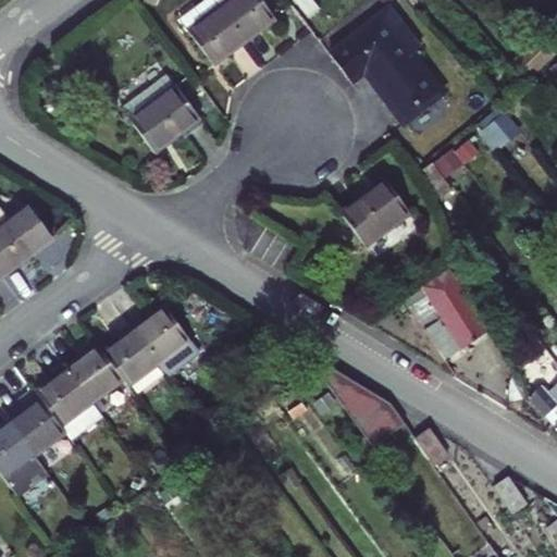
[(211,0),(198,0),(176,17),(212,65),(243,41),(219,10),(211,0)]
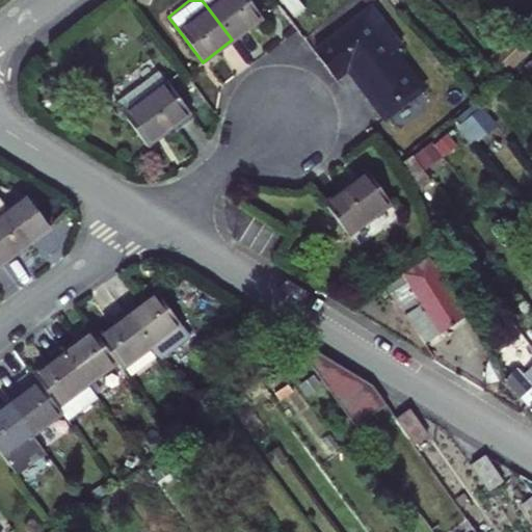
[(202,0),(209,9),(232,40),(262,18),(247,0),(202,0)]
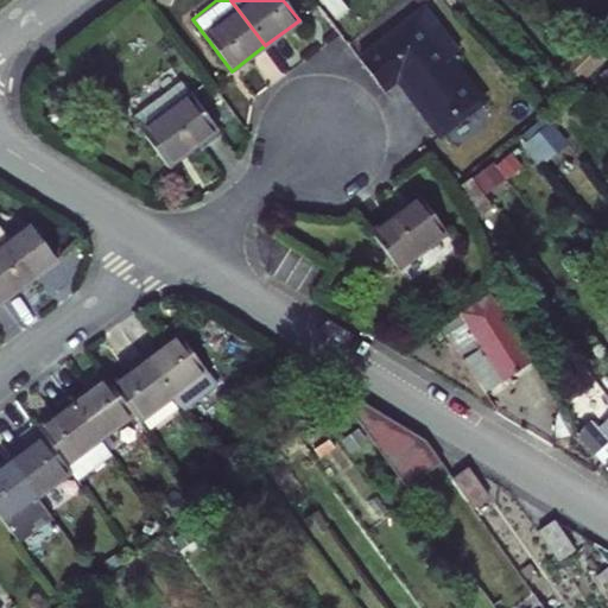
[(339,0),(315,0),(334,25),(349,14),(339,0)]
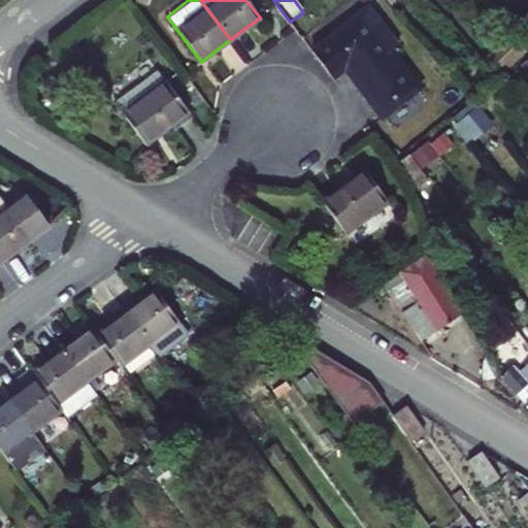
[(315,56),(335,84),(348,74),(351,71),(368,95),(365,98),(385,124),(424,95),(396,57),(402,52),(373,12),(315,56)]
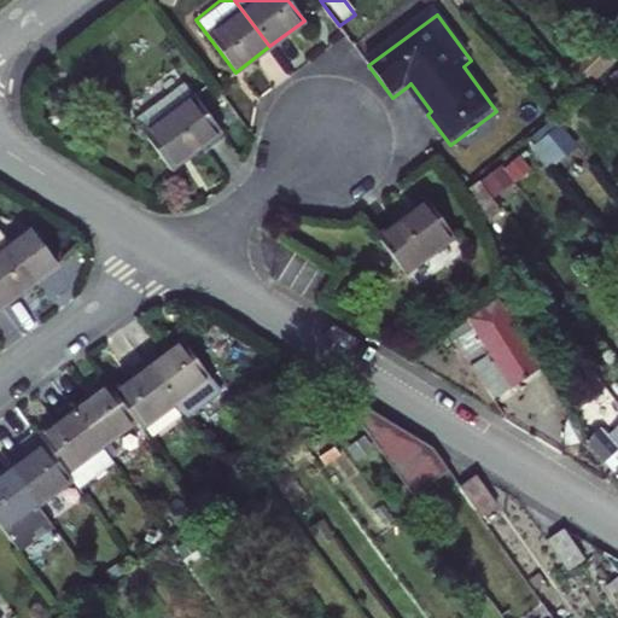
[(427,115),(431,111),(410,83),(407,87),(427,115)]
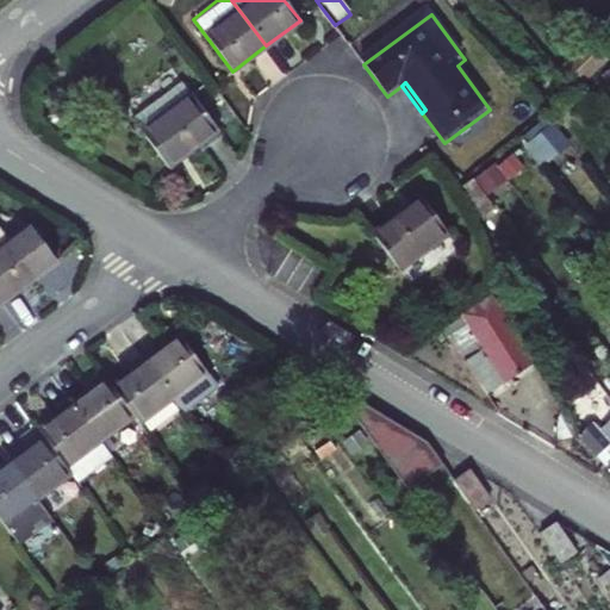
[(142,134),(167,167),(216,131),(191,97),(142,134)]
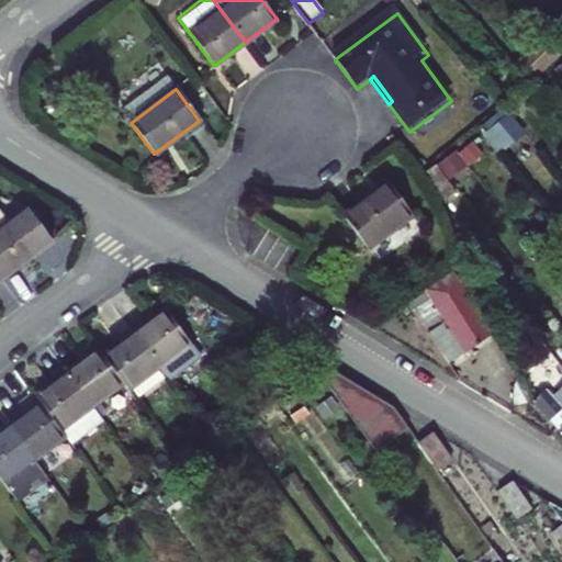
[(504,150),(527,127),(509,110),(486,132),(504,150)]
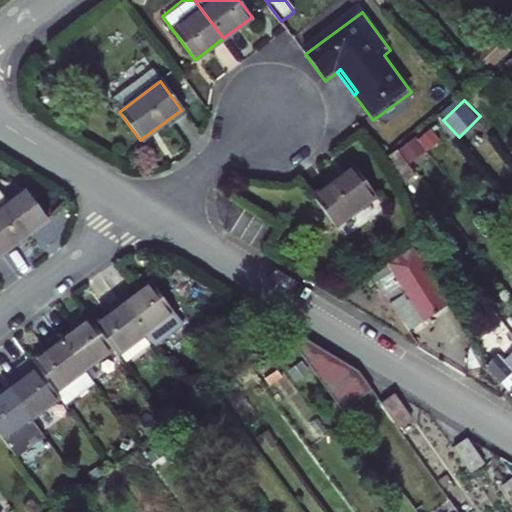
[(432,127),(417,140),(426,153),(443,140),(432,127)]
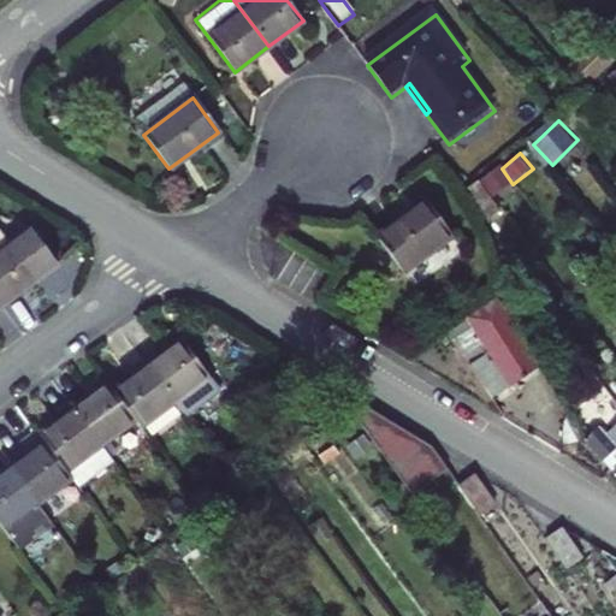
[(451,235),(426,199),(377,236),(404,271),(451,235)]
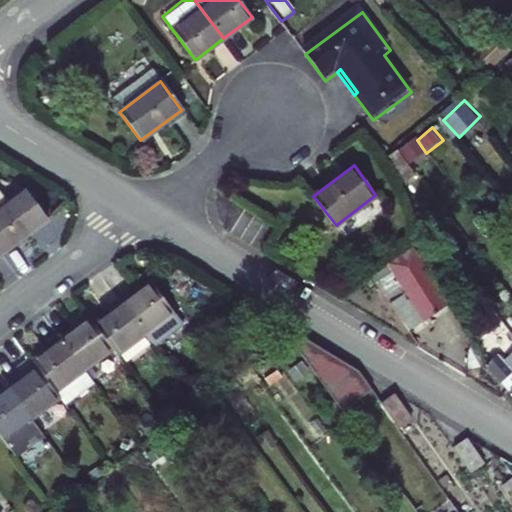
[(6,204),(28,233),(47,219),(25,190),(6,204)]
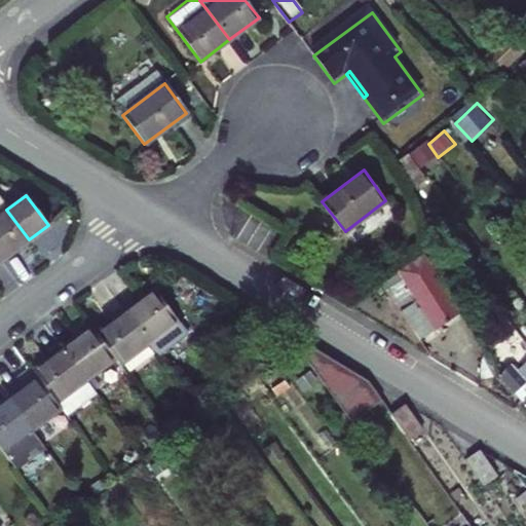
[(0,259),(1,261),(29,239),(6,210),(0,214),(0,259)]
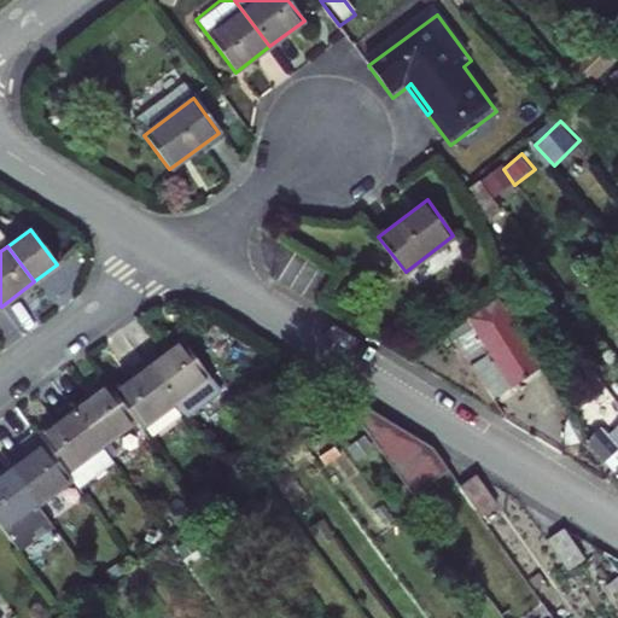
[(509,388),(542,369),(499,296),(470,319),(489,353),(509,388)]
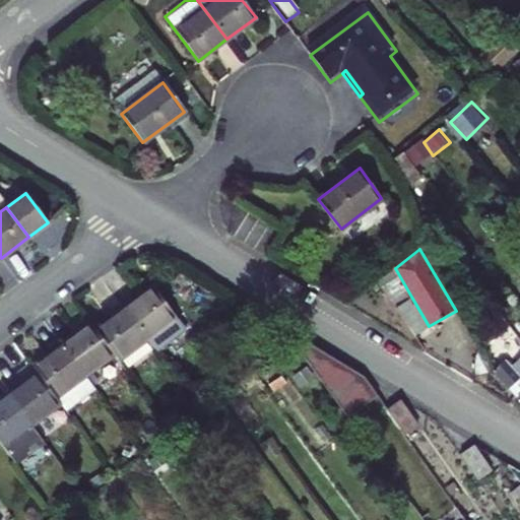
[(395,268),(375,283),(393,308),(411,297),(395,268)]
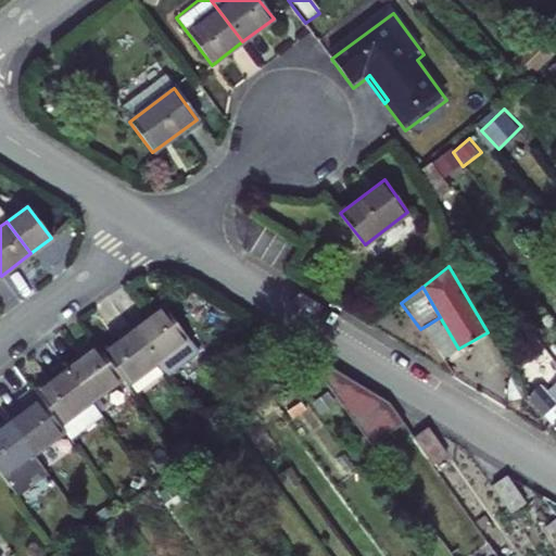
[(158,363),(189,340),(165,307),(134,332),(158,363)]
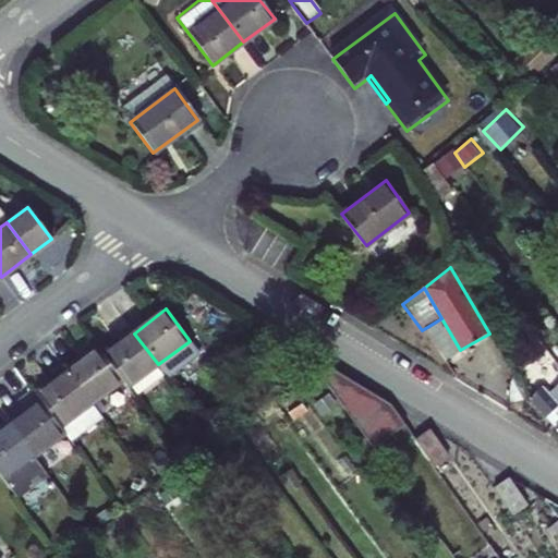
[(126,388),(158,364),(134,334),(102,356),(121,381),(126,388)]
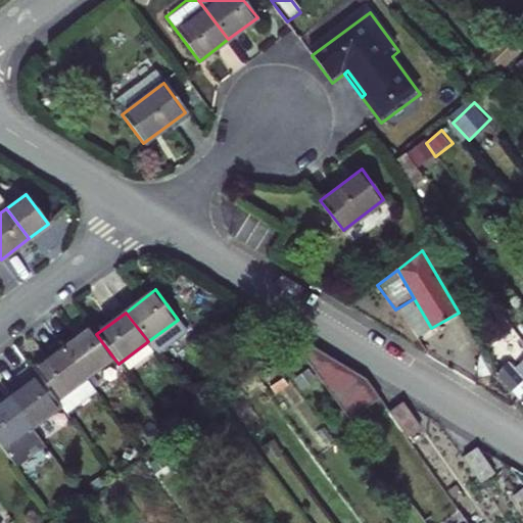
[(86,378),(113,358),(96,334),(91,327),(63,348),(86,378)]
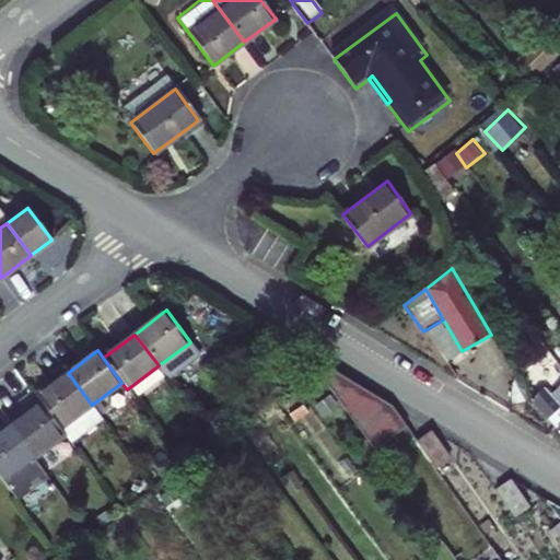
[(374,450),(406,427),(391,406),(323,365),(316,370),(374,450)]
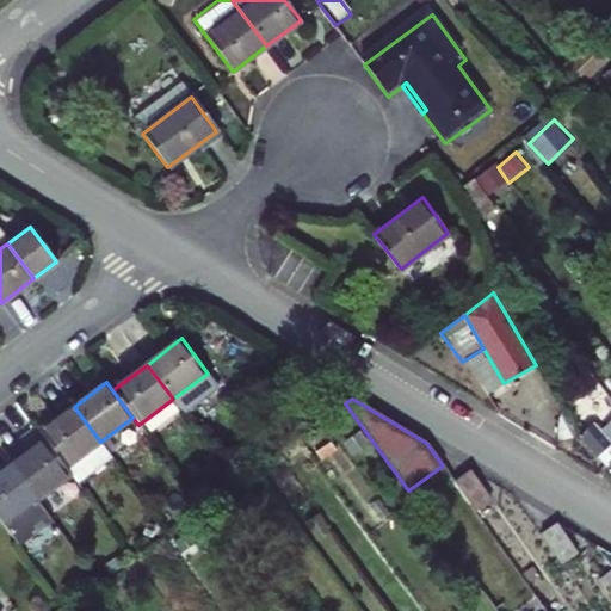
[(110,455),(100,442),(74,407),(39,432),(45,440),(66,468),(72,475),(75,481),(110,455)]
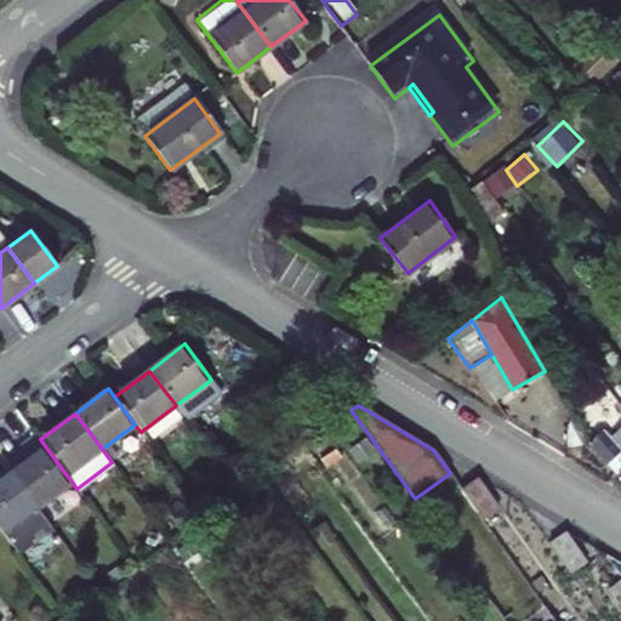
[(620,428),(610,438),(605,432),(590,445),(620,478),(620,428)]
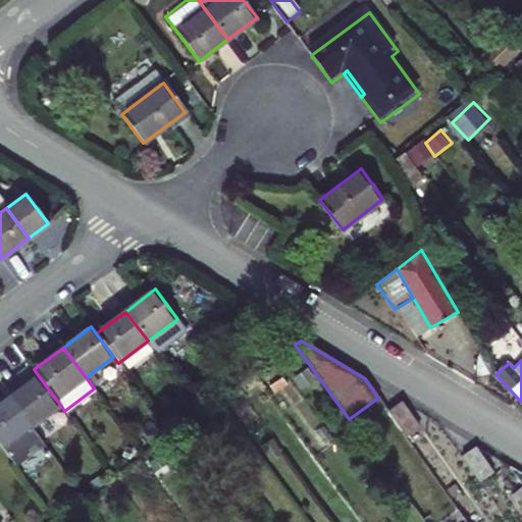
[(33,427),(61,406),(56,400),(39,376),(10,398),(33,427)]
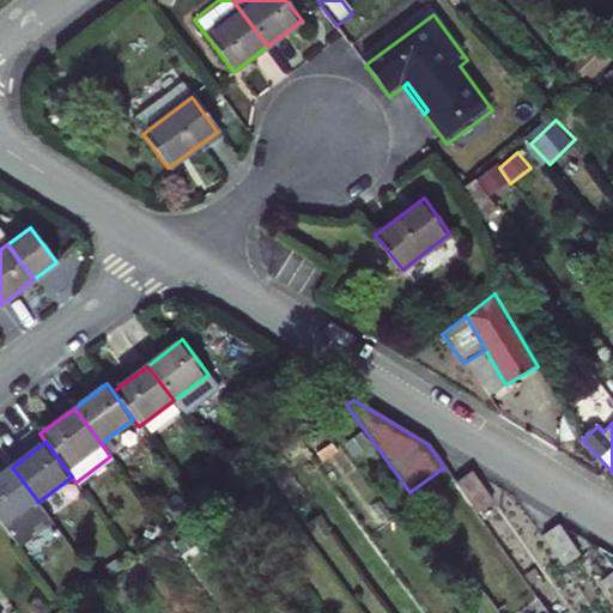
[(0,523),(4,528),(38,502),(12,467),(0,475),(0,523)]
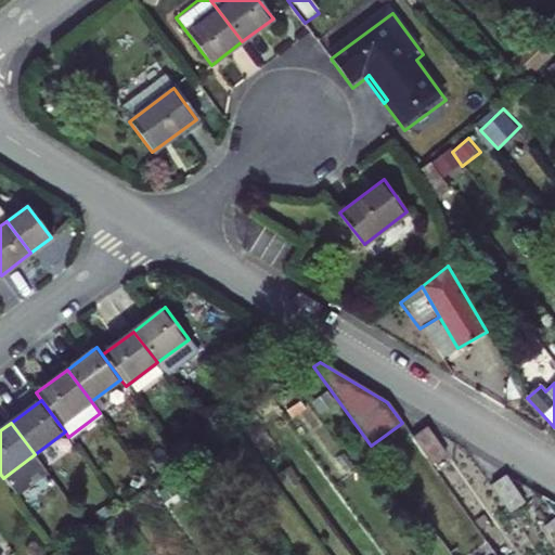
[(427,426),(411,437),(431,464),(446,454),(427,426)]
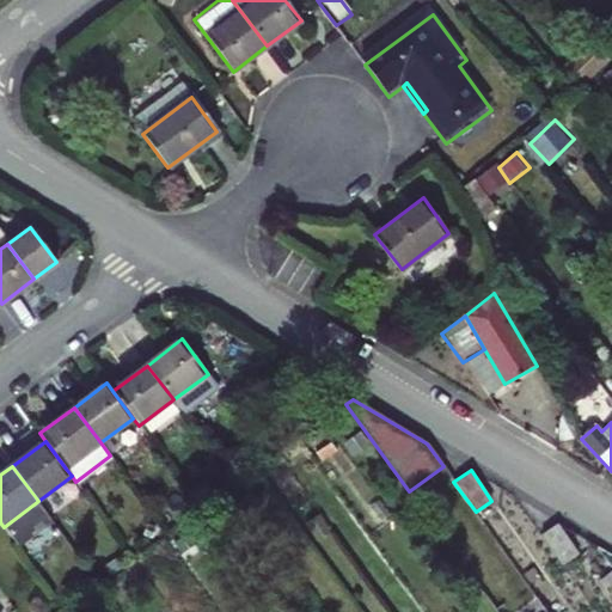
[(540,534),(562,563),(579,551),(557,524),(540,534)]
